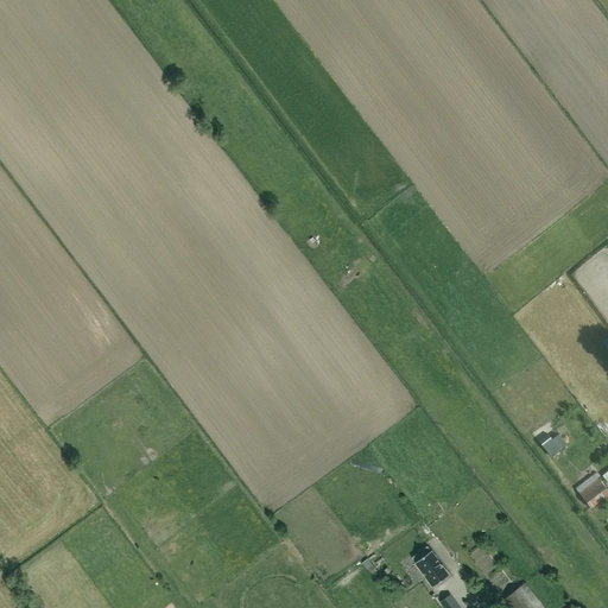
[(139,374),(132,377),(135,388),(143,386),(139,374)]
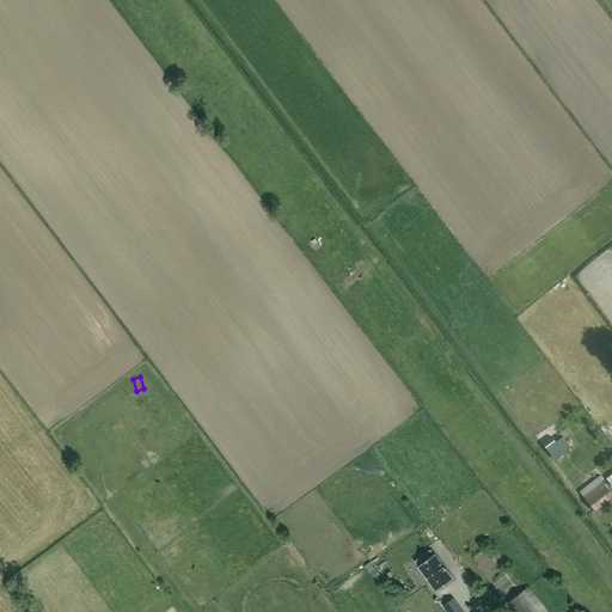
[(555,459),(570,447),(563,436),(556,442),(555,440),(545,447),(555,459)]
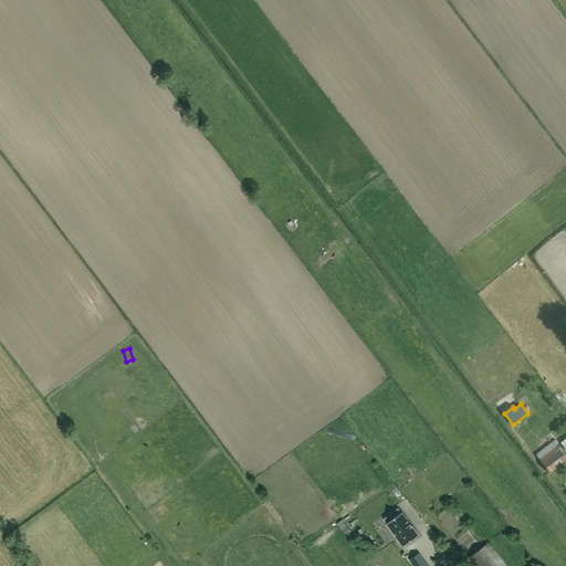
[(551,473),(565,460),(565,457),(556,446),(559,443),(555,439),(536,456),(551,473)]
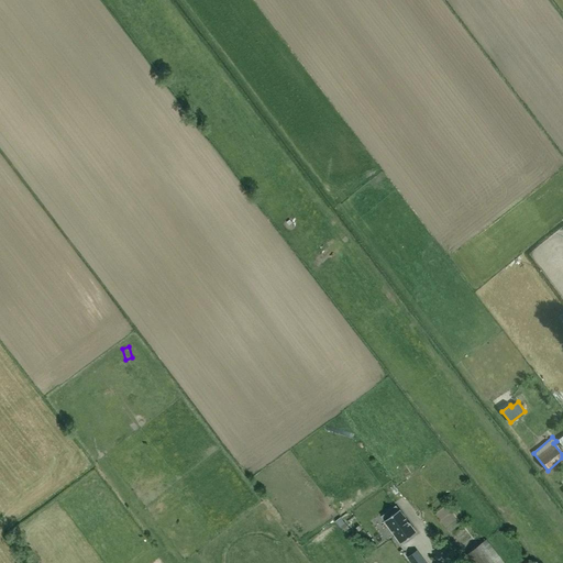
[(400,544),(416,533),(399,510),(398,510),(395,506),(387,512),(390,517),(384,521),(400,544)]
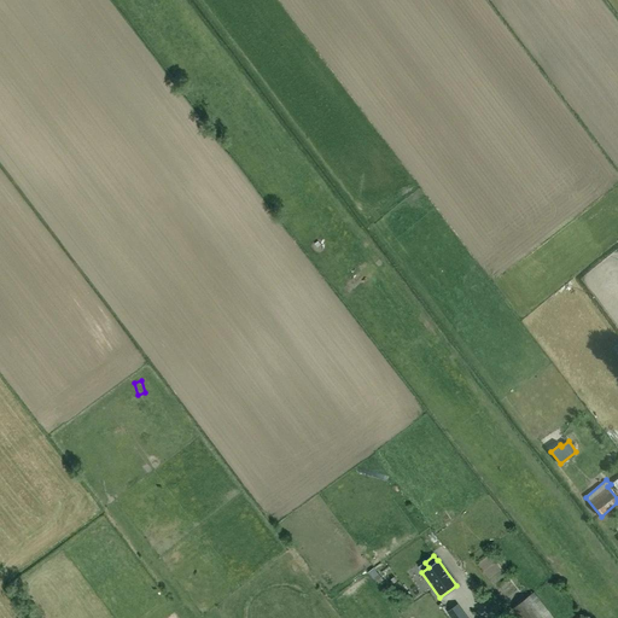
[(512,610),(518,617),(553,617),(534,593),(512,610)]
